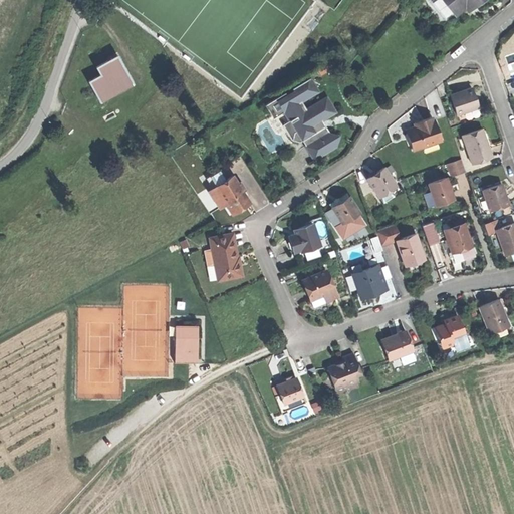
[(446,0),(457,13),(466,6),(473,0),(474,0),(477,3),(480,0),(446,0)]
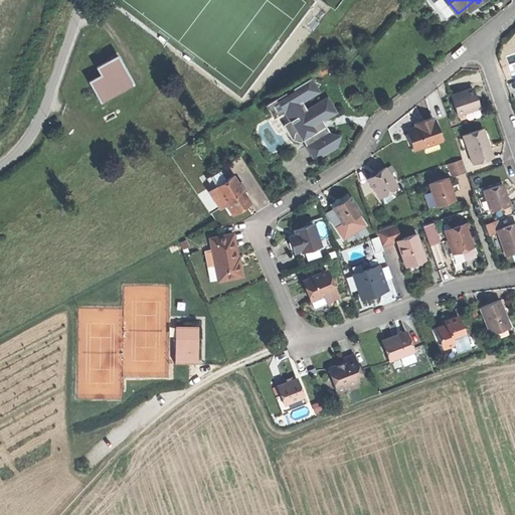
[(470,10),(478,3),(475,0),(474,0),(467,6),(470,10)]
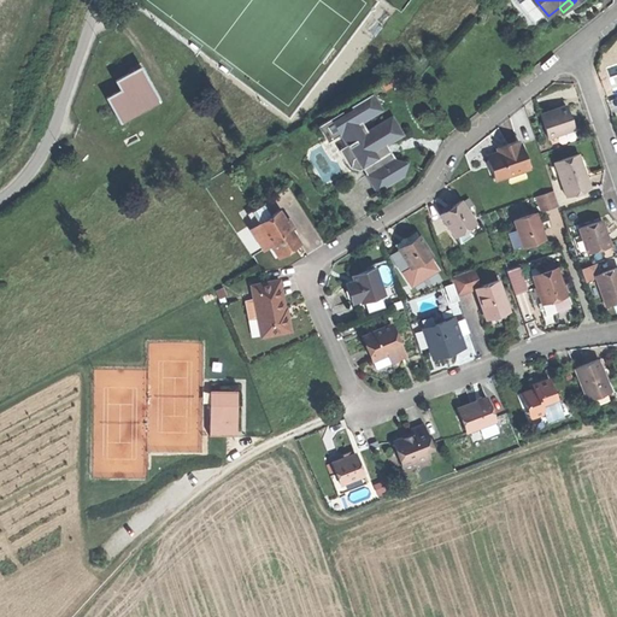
[(117,80),(122,89),(147,76),(141,66),(128,74),(117,80)]
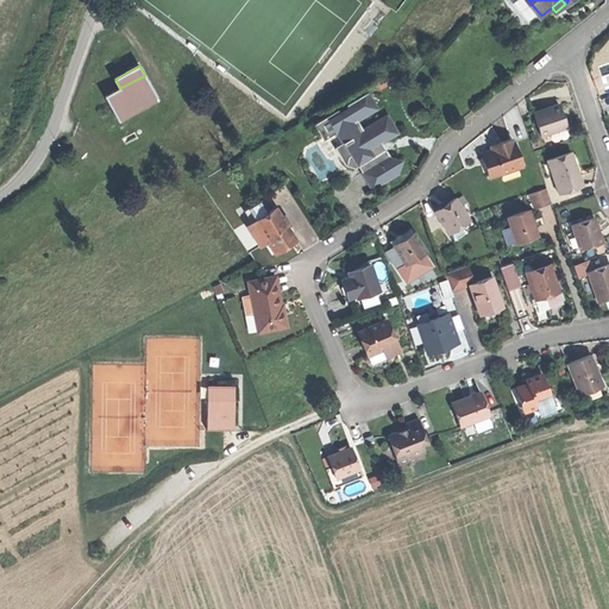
[(375,80),(381,90),(403,76),(397,67),(375,80)]
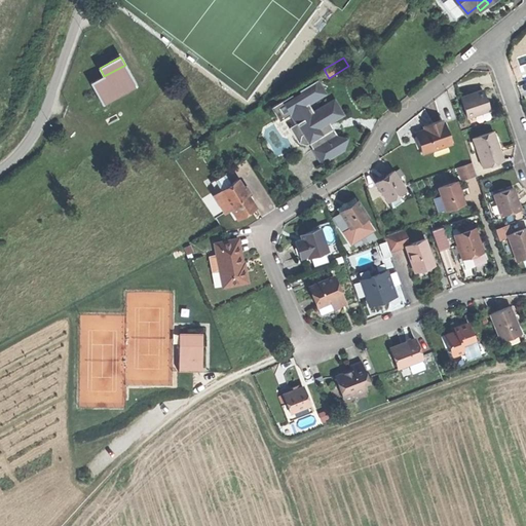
[(104,104),(137,85),(125,65),(104,76),(92,83),(104,104)]
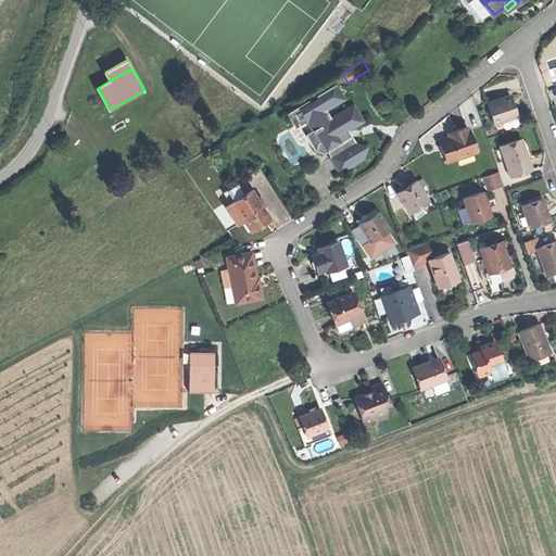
[(344,99),(336,85),(317,97),(319,100),(293,115),(300,126),(308,121),(320,141),(318,142),(316,152),(326,152),(327,152),(332,149),(336,155),(331,159),(340,173),(354,165),(365,159),(366,147),(355,143),(348,130),(364,122),(354,106),(332,119),(327,110),(344,99)]
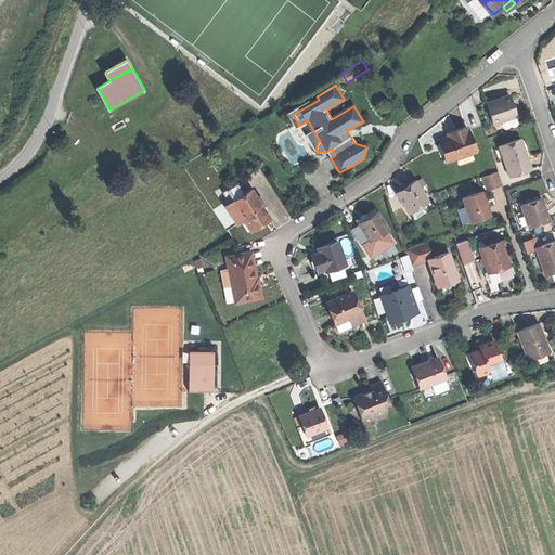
[(494,124),(517,117),(514,106),(511,95),(488,102),(494,124)]
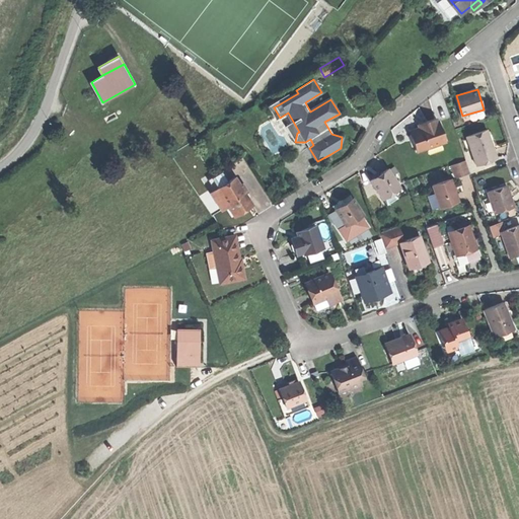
[(421,128),(411,131),(417,151),(424,149),(437,144),(445,142),(439,122),(434,120),(427,121),(429,126),(421,128)]
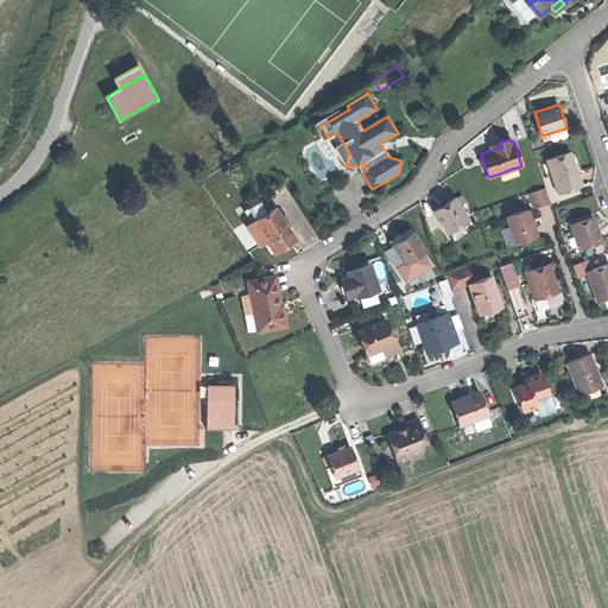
[(558,192),(582,185),(576,168),(571,152),(548,160),(558,192)]
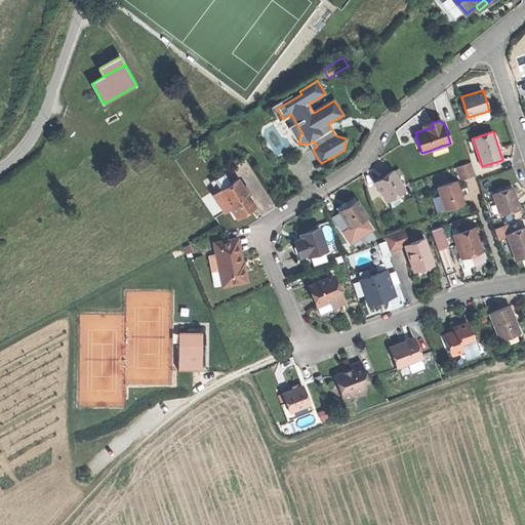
[(309,144),(313,150),(317,147),(314,140),(309,144)]
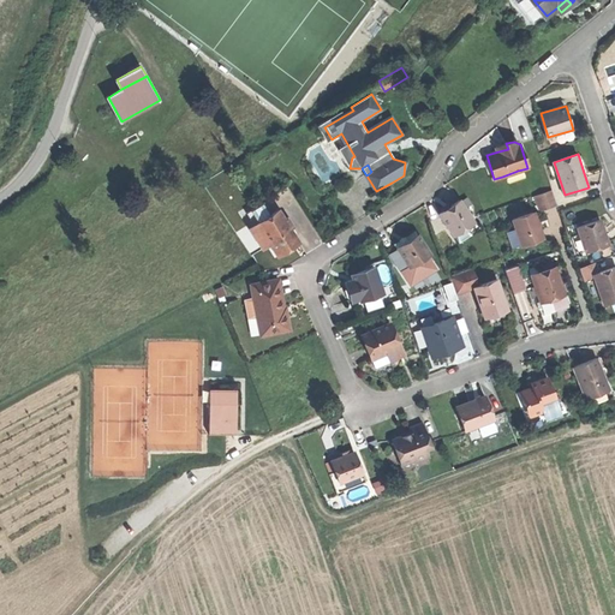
[(520,178),(518,171),(502,177),(505,183),(520,178)]
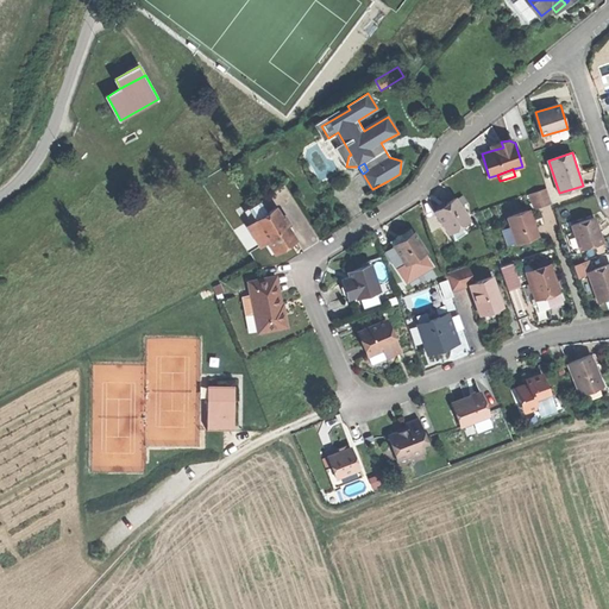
[(547,187),(529,194),(535,209),(553,202),(547,187)]
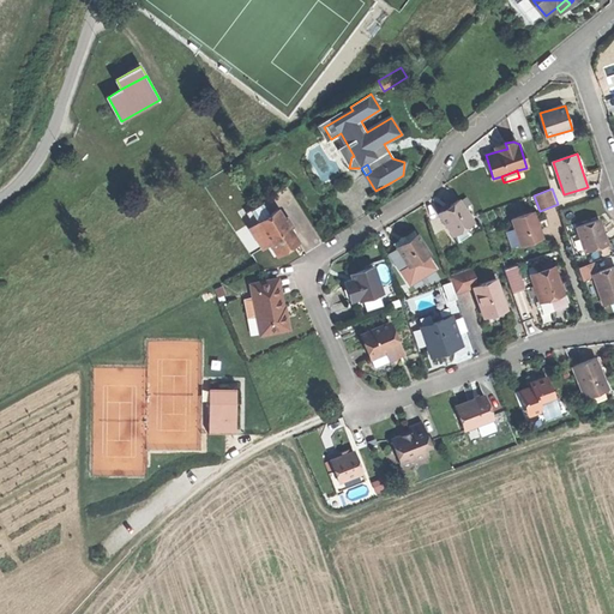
[(447,206),(439,212),(453,234),(473,221),(458,199),(447,206)]
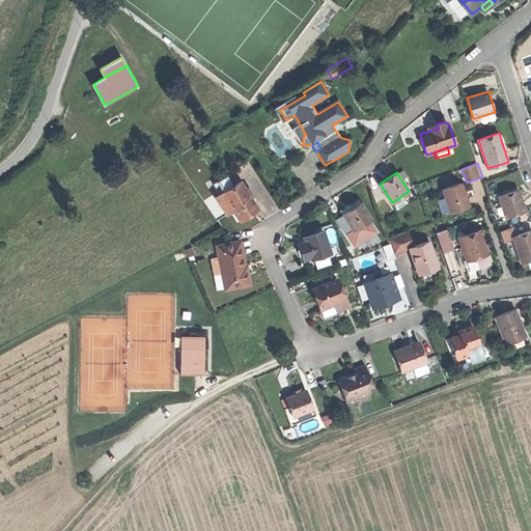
[(234,210),(239,217),(248,211),(256,205),(251,197),(246,189),(241,180),(223,191),(234,210)]
